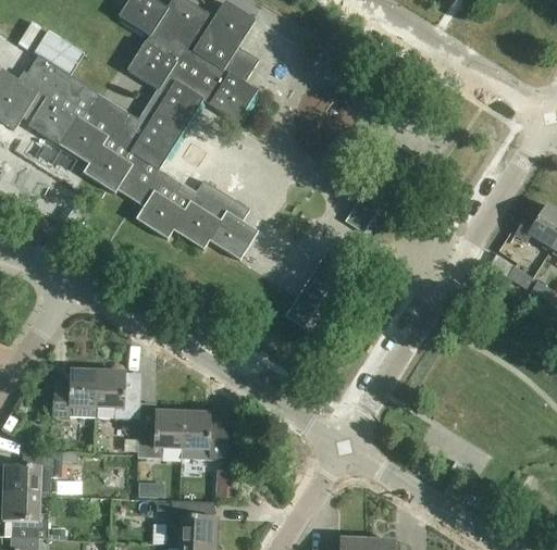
[(173,0),(169,8),(157,0),(128,0),(120,15),(150,34),(128,69),(159,88),(139,120),(39,57),(23,82),(2,69),(0,71),(0,119),(15,128),(24,116),(32,122),(29,125),(90,163),(85,172),(116,192),(119,188),(145,205),(138,217),(169,237),(174,228),(205,247),(209,239),(239,259),(258,230),(242,221),(250,209),(203,179),(196,191),(159,169),(202,100),(237,122),(257,89),(223,69),(255,17),(229,1),(217,19),(187,0),(173,0)]
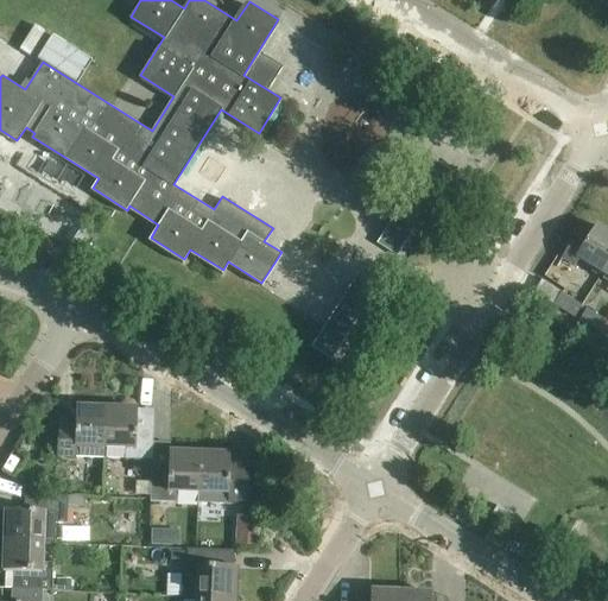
[(90,56),(51,31),(36,56),(76,81),(90,56)]
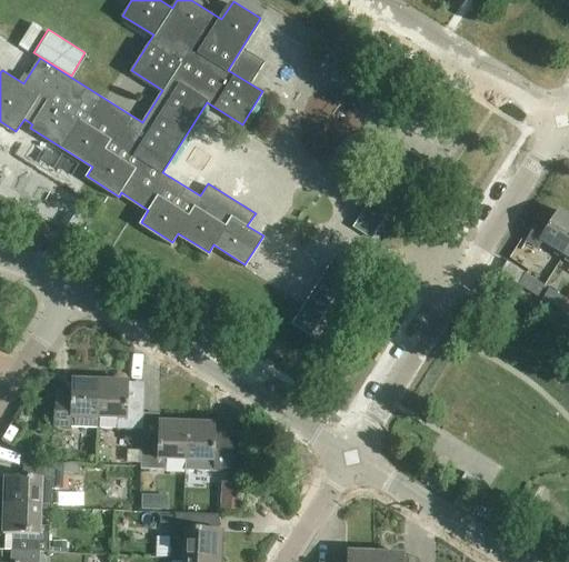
[(369,232),(419,153),(401,141),(350,221),(369,232)]
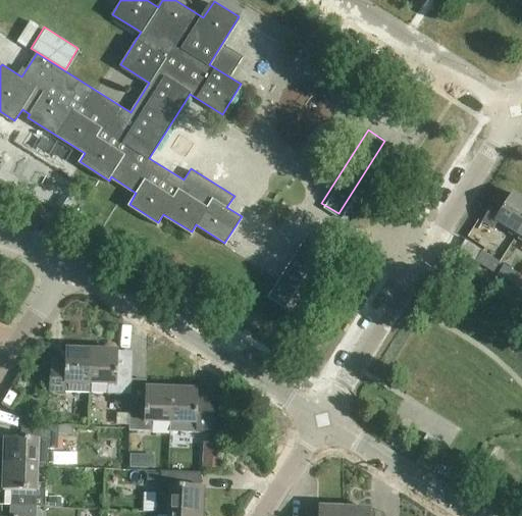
[(516,231),(521,221),(521,196),(512,190),(503,204),(493,199),(481,218),(493,225),(497,219),(516,231)]
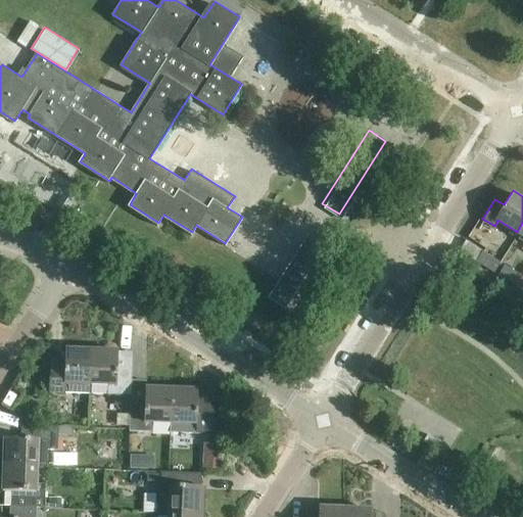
[(72,200),(59,193),(52,204),(65,212),(72,200)]
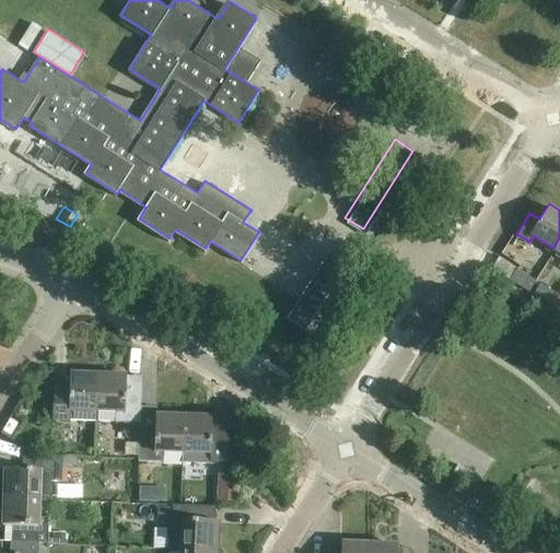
[(303,324),(346,256),(327,245),(284,313),(303,324)]
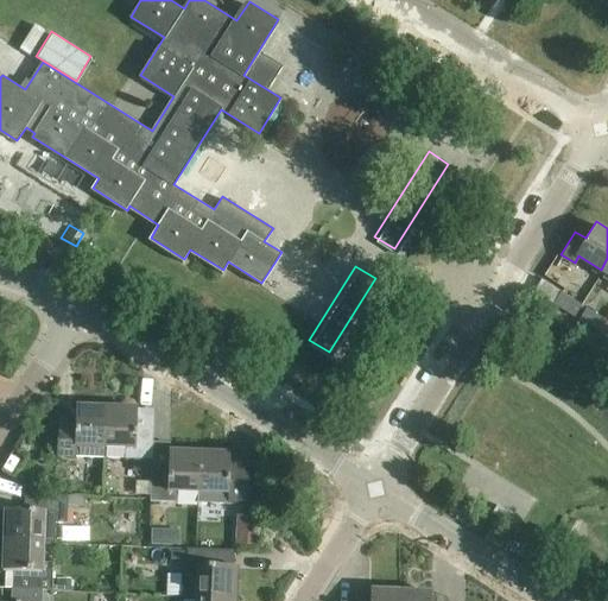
[(574,314),(582,302),(562,289),(553,301),(574,314)]
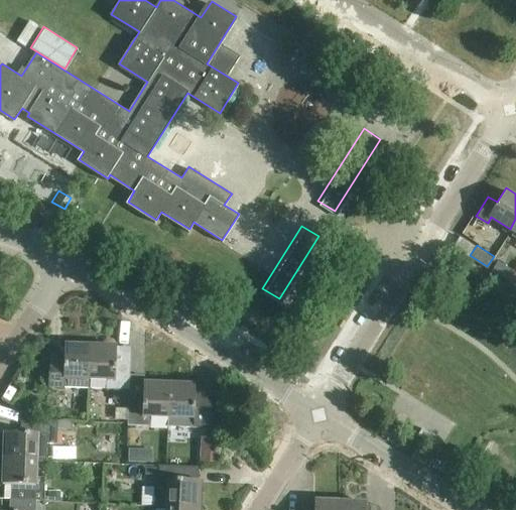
[(509,279),(515,270),(498,259),(492,268),(509,279)]
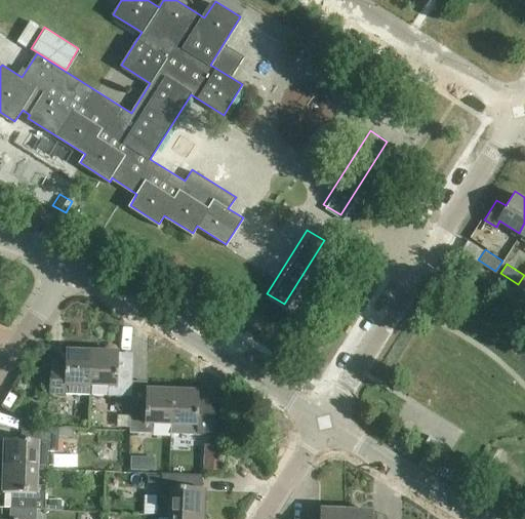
[(90,384),(91,350),(65,349),(65,354),(50,353),(49,364),(48,390),(72,391),(90,392),(90,384)]
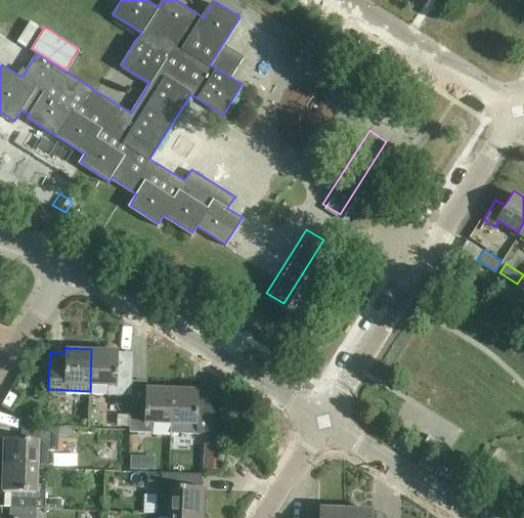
[(91,349),(90,383),(107,383),(106,392),(116,392),(129,393),(130,393),(132,367),(117,367),(117,350),(91,349)]
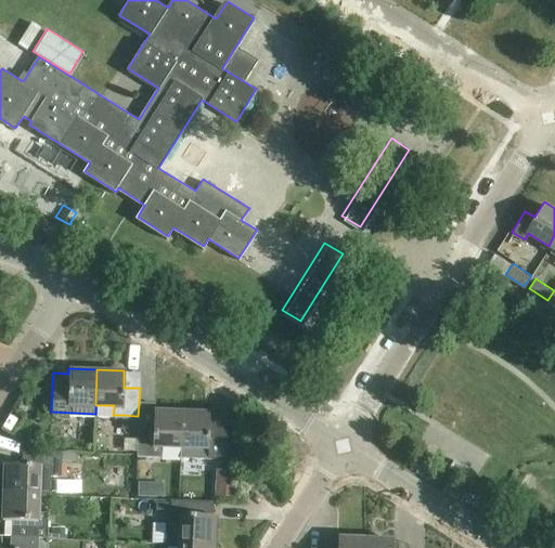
[(180,446),(182,411),(154,409),(153,427),(143,426),(138,426),(137,451),(137,454),(160,455),(162,446),(180,446)]
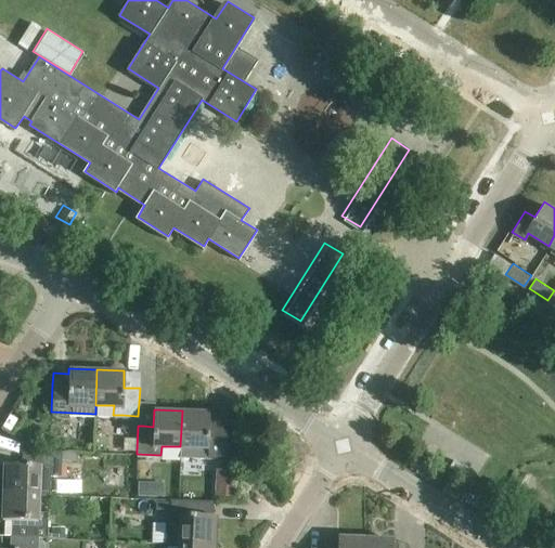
[(209,412),(182,411),(180,446),(180,455),(198,456),(222,457),(224,414),(209,412)]
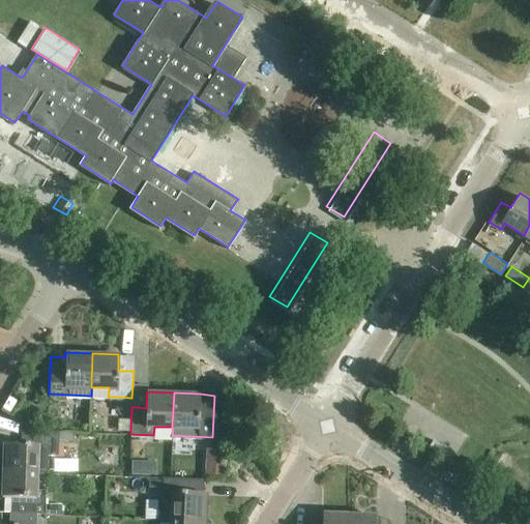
[(117,397),(117,407),(129,407),(130,398),(117,397)]
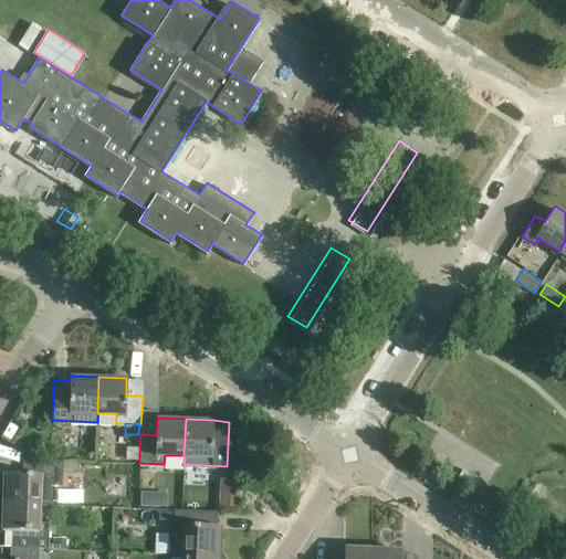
[(3,499),(50,501),(50,481),(62,481),(63,457),(22,456),(21,472),(4,472),(3,499)]
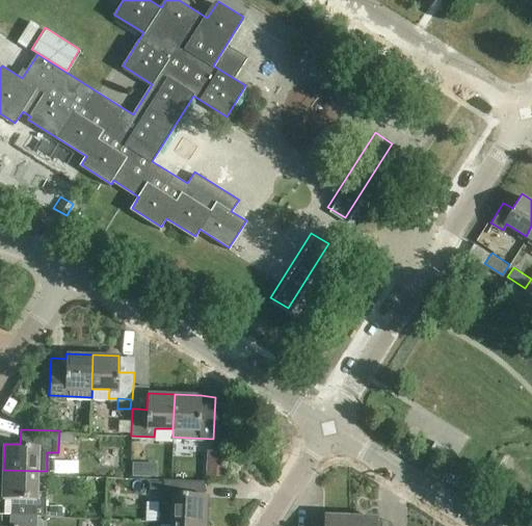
[(208,447),(207,461),(227,461),(227,448),(208,447)]
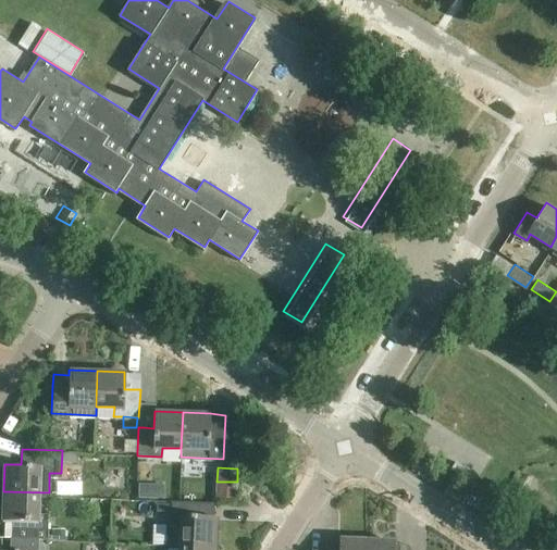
[(138,480),(138,495),(150,495),(151,480),(138,480)]
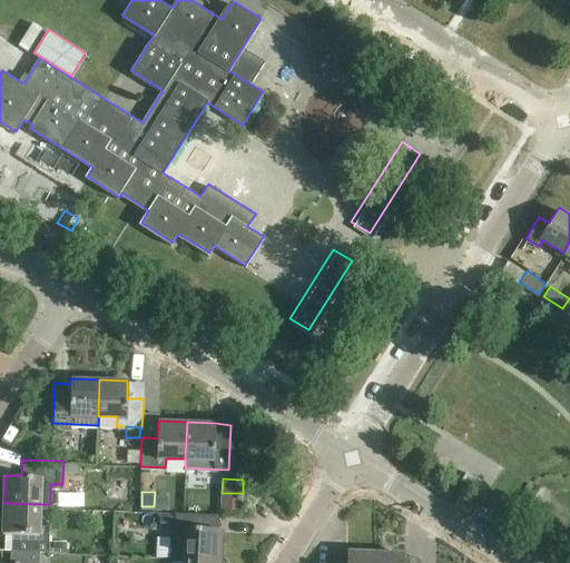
[(50,506),(50,504),(3,503),(2,531),(11,532),(11,547),(19,547),(39,547),(49,549),(49,524),(39,524),(39,505),(50,506)]
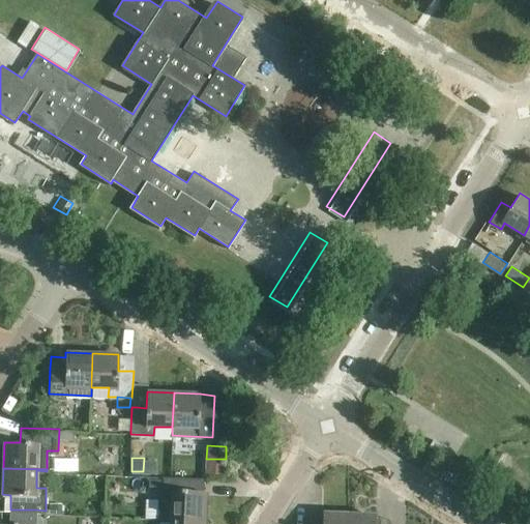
[(171,516),(205,518),(206,491),(204,491),(205,475),(163,473),(163,478),(163,487),(162,498),(158,498),(158,516),(171,516)]
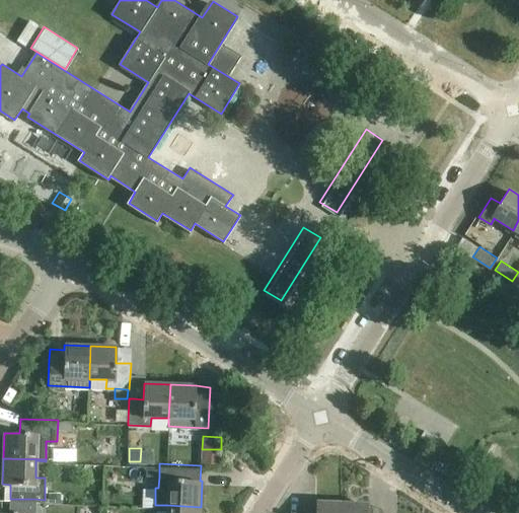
[(146,466),(145,473),(156,474),(157,467),(146,466)]
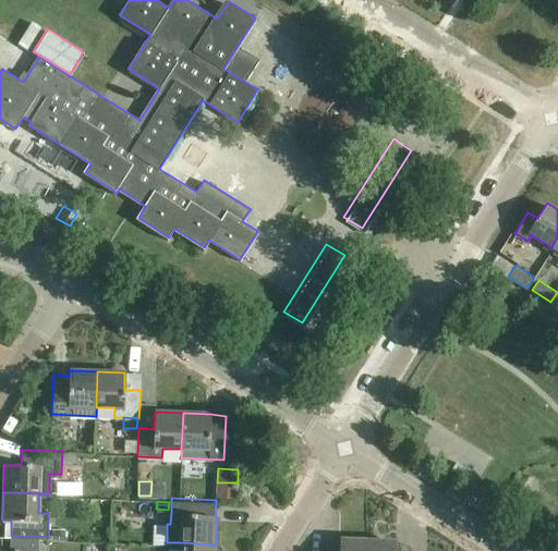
[(67,536),(67,527),(52,526),(52,536),(67,536)]
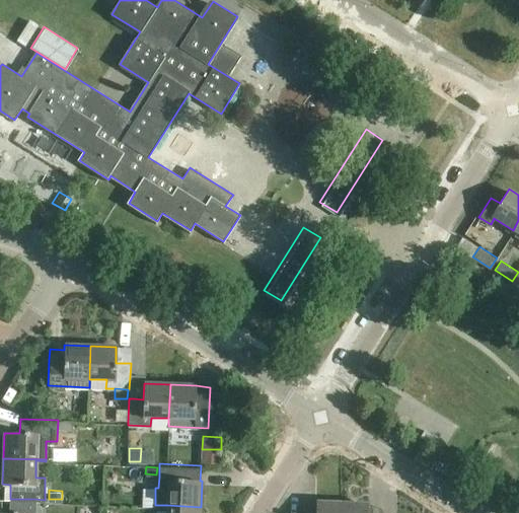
[(17,499),(10,499),(0,498),(0,512),(34,512),(35,499),(17,499)]
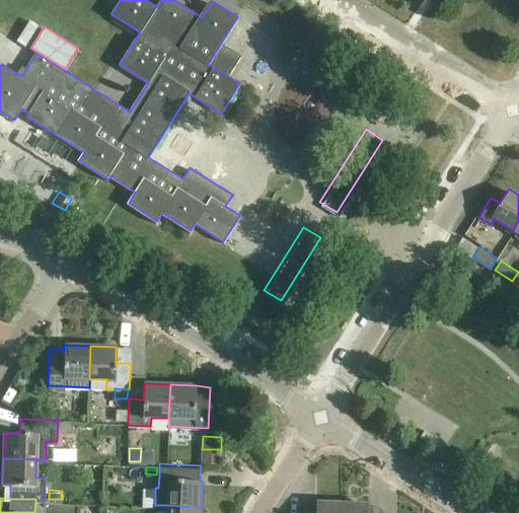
[(301,509),(301,512),(341,512),(342,503),(316,502),(316,504),(315,510),(301,509)]
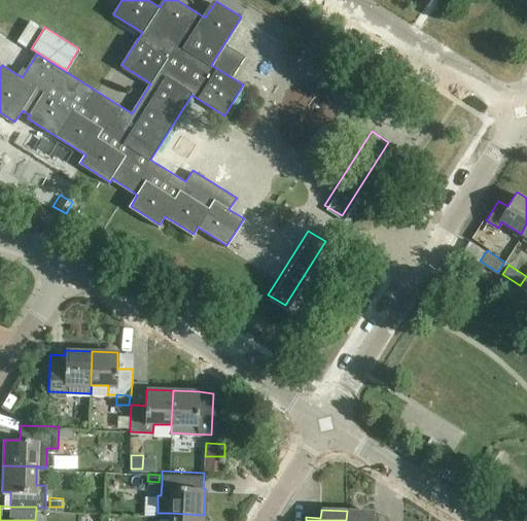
[(347,511),(346,520),(373,520),(374,512),(347,511)]
